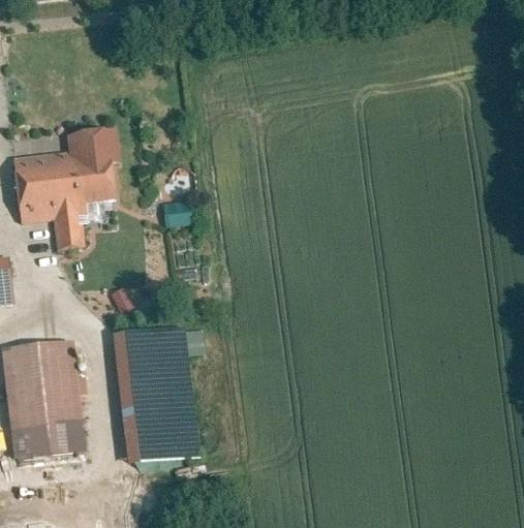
[(74,159),(14,168),(24,229),(62,223),(66,255),(85,252),(79,215),(113,209),(108,171),(123,168),(119,138),(72,146),(74,159)]
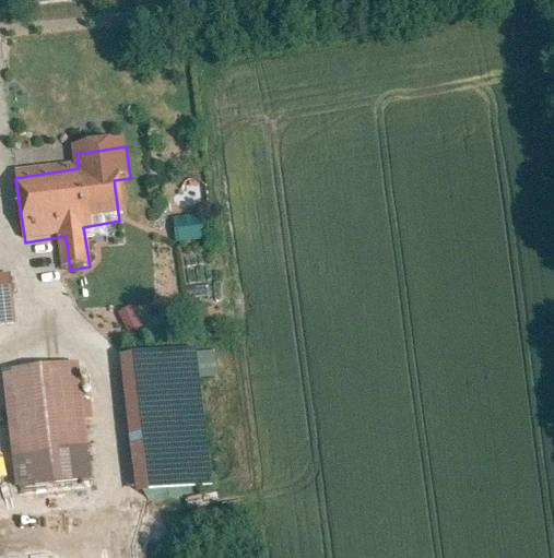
[(196,215),(168,216),(169,242),(196,241),(196,215)]
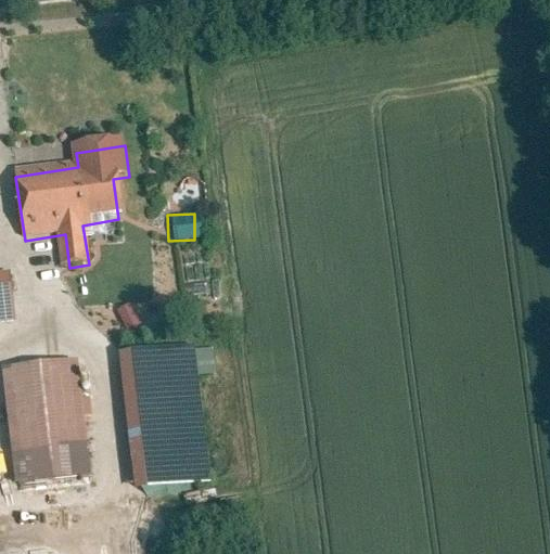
[(0,311),(12,309),(7,284),(0,285),(0,311)]
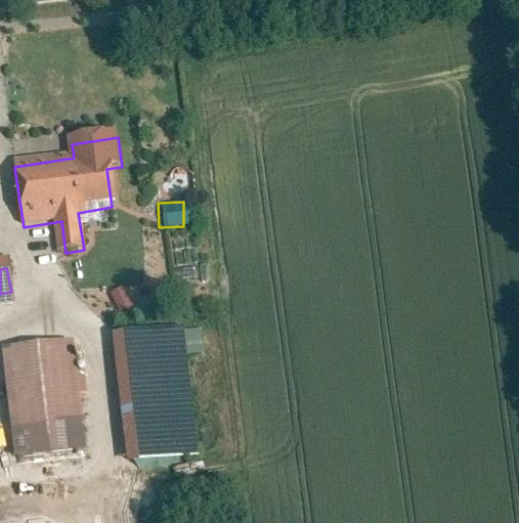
[(113,329),(125,456),(200,449),(187,321),(113,329)]
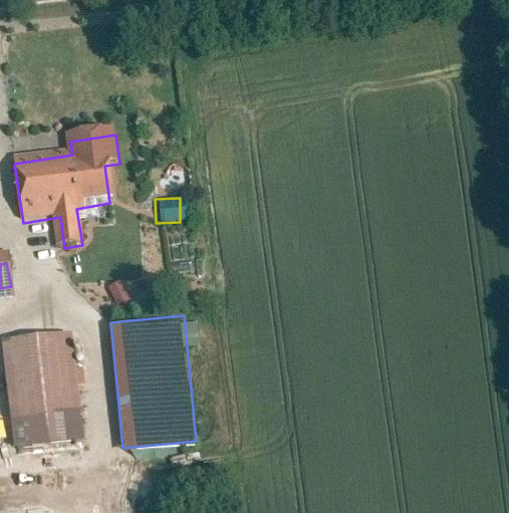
[(72,328),(0,336),(12,447),(84,439),(72,328)]
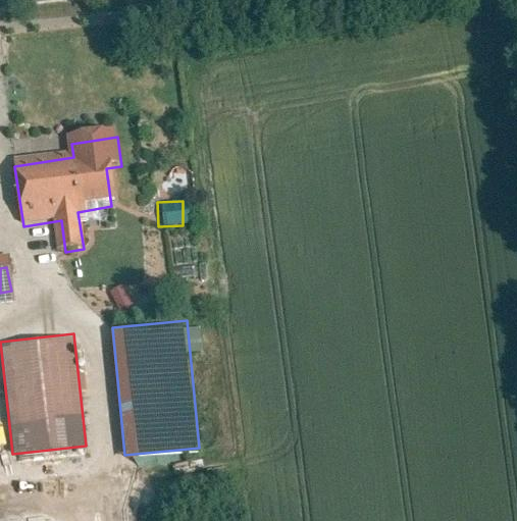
All buildings are outlined.
